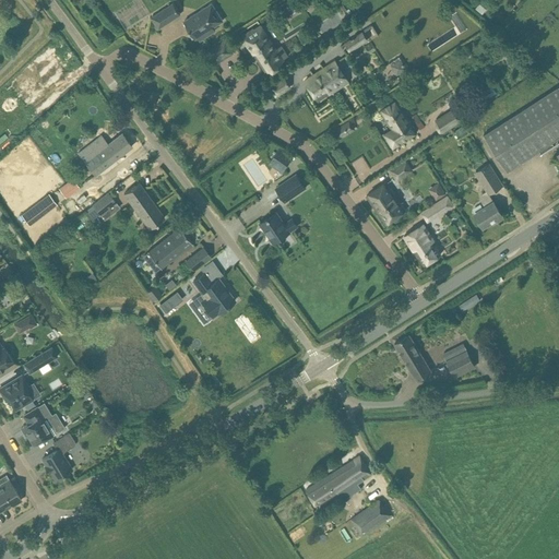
[(482,14),(488,7),(482,1),(476,10),(482,14)]
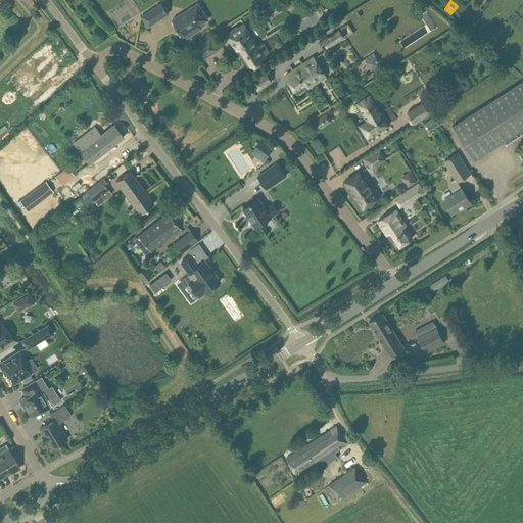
[(141,15),(148,28),(170,14),(161,2),(141,15)]
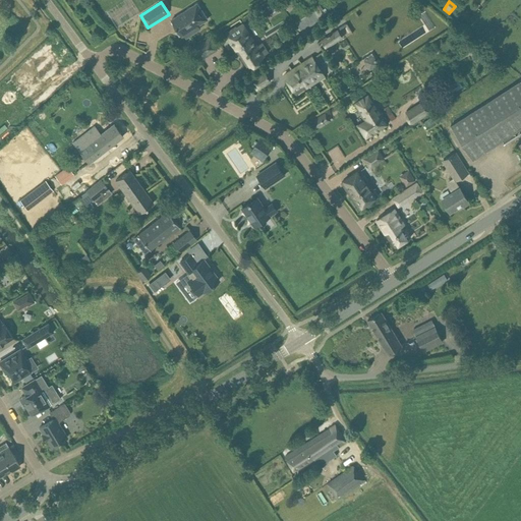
[(197,3),(171,20),(182,36),(184,35),(186,38),(200,29),(198,25),(208,19),(197,3)]
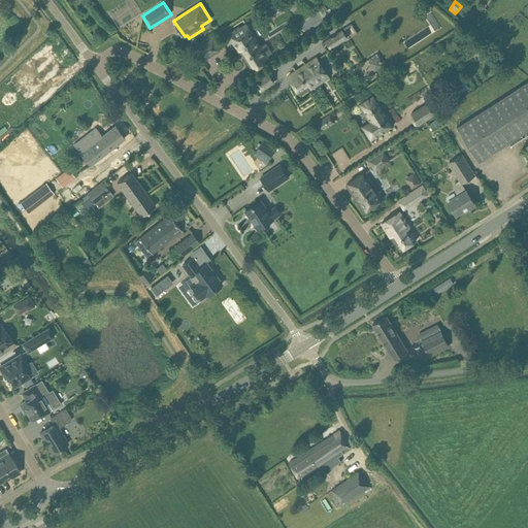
[(239,28),(229,34),(238,51),(240,50),(251,67),(272,53),(266,43),(260,46),(246,26),(240,30),(239,28)]
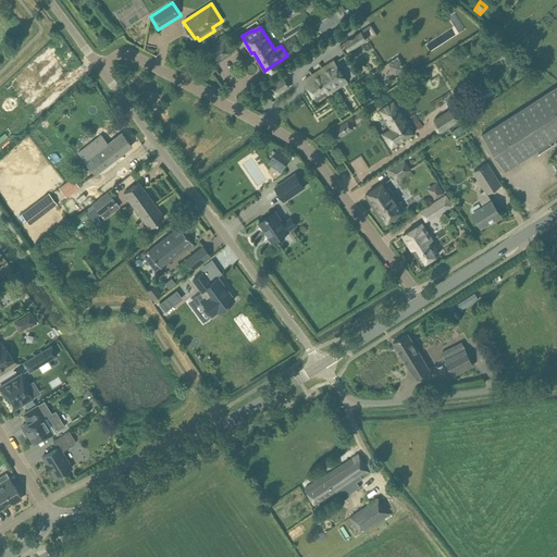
[(361,31),(343,42),(349,52),(367,40),(361,31)]
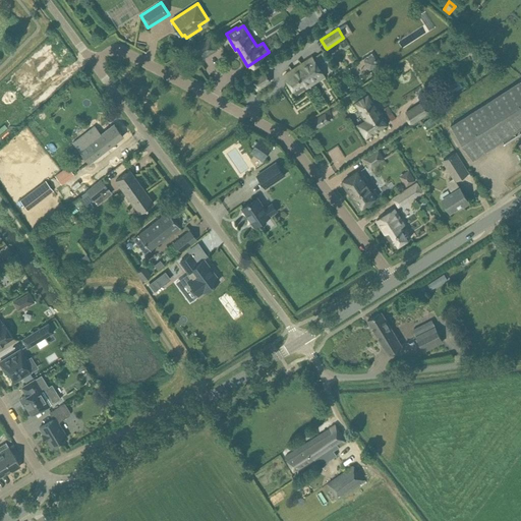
[(214,43),(211,39),(200,45),(200,44),(194,48),(201,59),(216,49),(213,44),(214,43)]
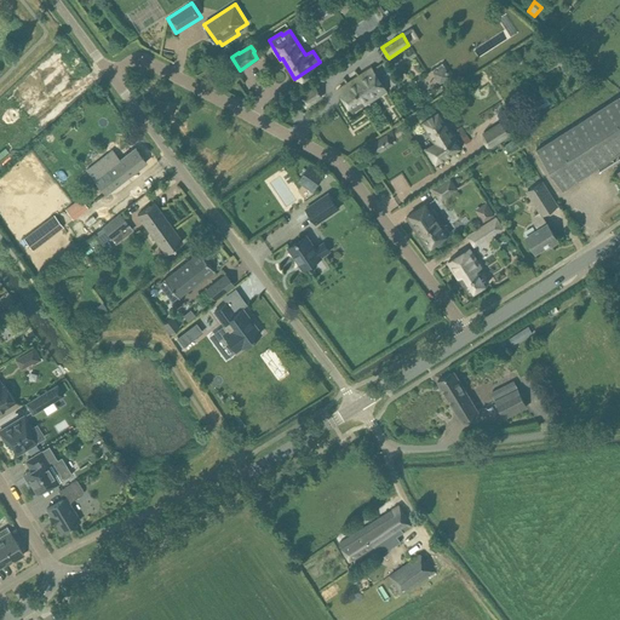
[(566,47),(564,47),(554,53),(563,68),(572,63),(570,59),(573,58),(566,47)]
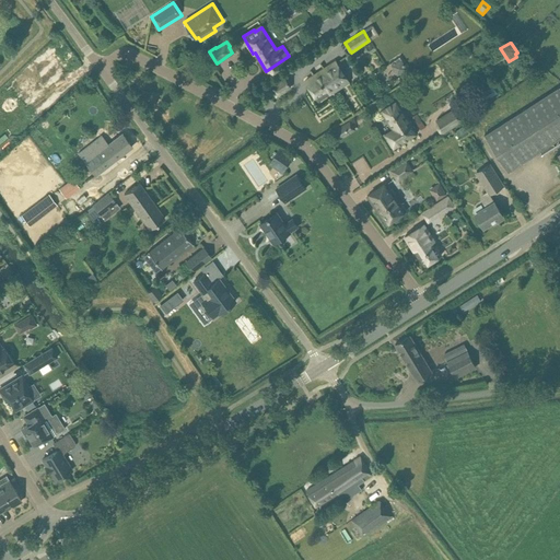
[(401,59),(392,65),(398,74),(400,73),(401,76),(409,70),(408,69),(401,59)]
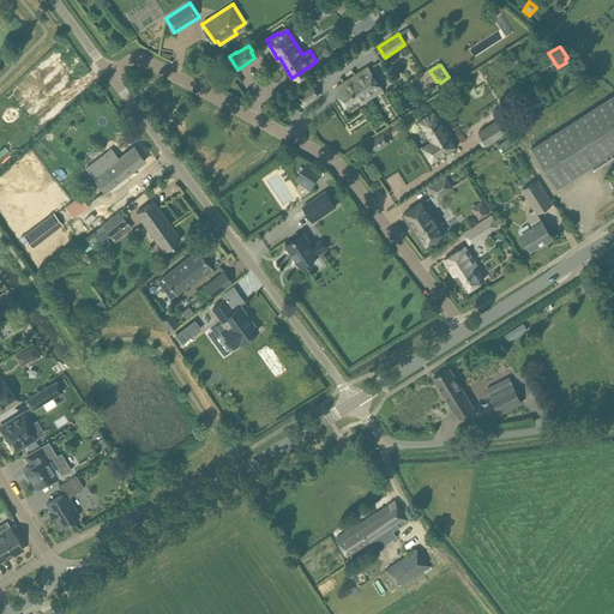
[(383,89),(368,67),(335,89),(349,112),(383,89)]
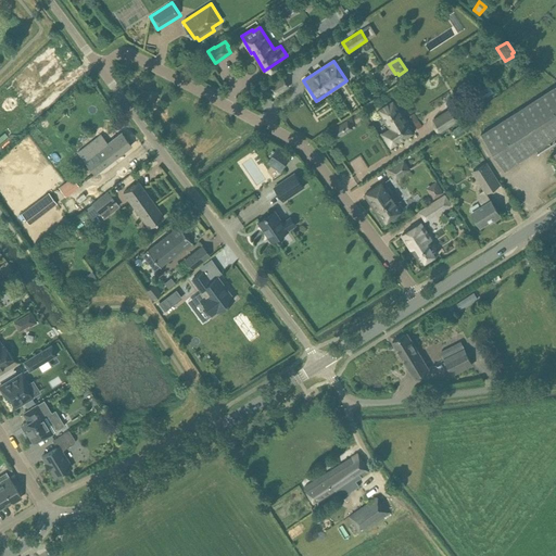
[(58,63),(51,68),(46,62),(27,78),(48,101),(55,93),(53,91),(70,78),(65,73),(66,72),(58,63)]
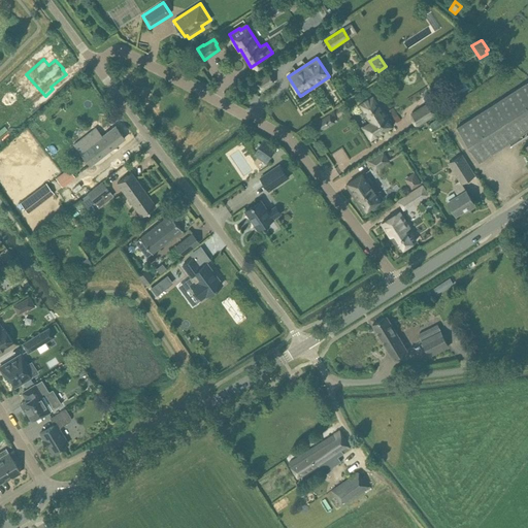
[(261,92),(274,83),(269,73),(255,83),(261,92)]
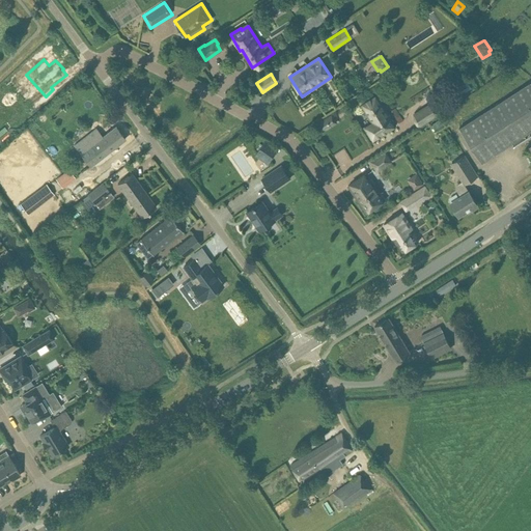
[(495,105),(518,140),(530,131),(530,81),(530,82),(495,105)]
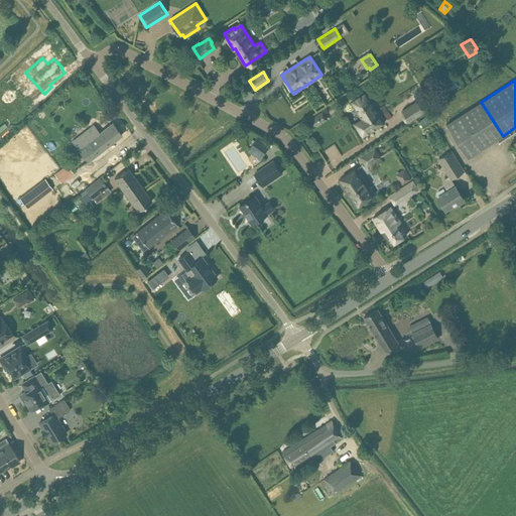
[(351,103),(362,120),(356,123),(363,135),(385,121),(367,93),(351,103)]
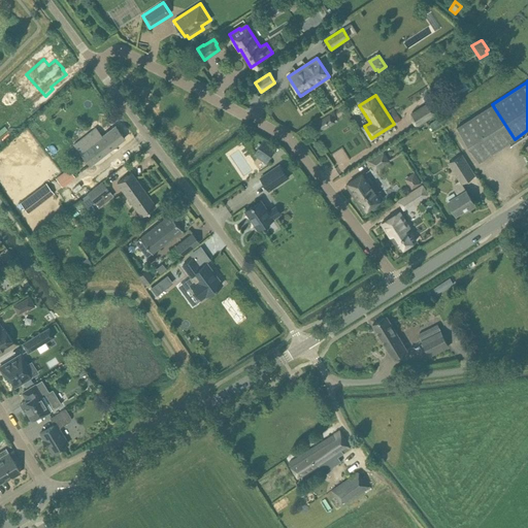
[(417,125),(437,111),(431,101),(411,114),(411,118),(417,125)]
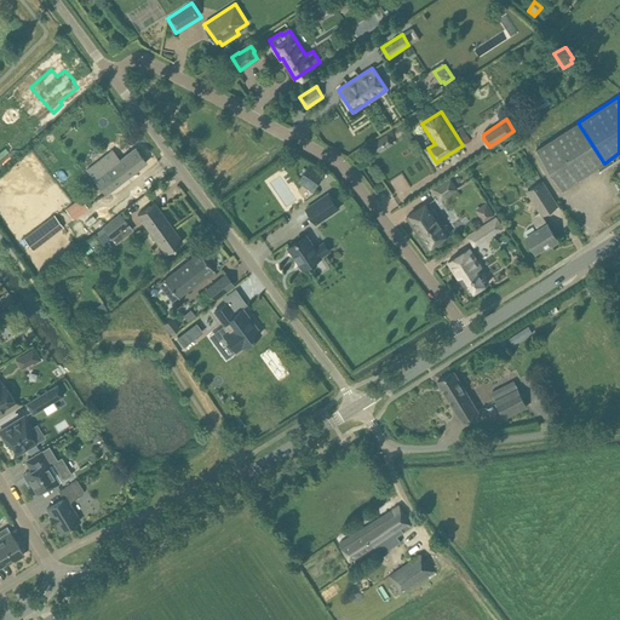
[(537,149),(563,190),(604,164),(578,122),(537,149)]
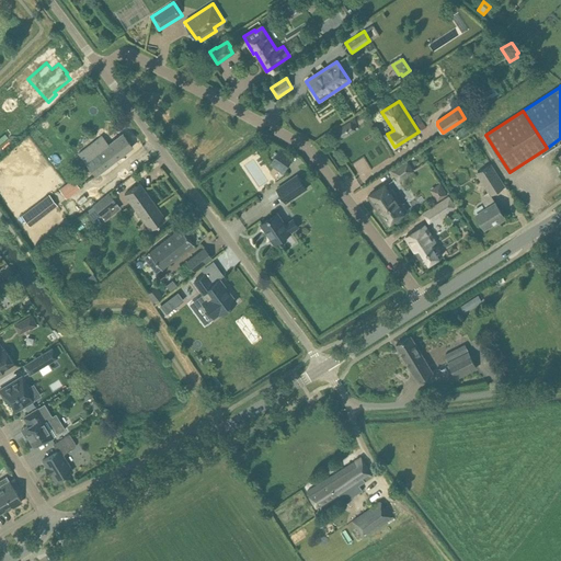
[(341,138),(348,134),(356,129),(352,122),(344,126),(336,130),(341,138)]
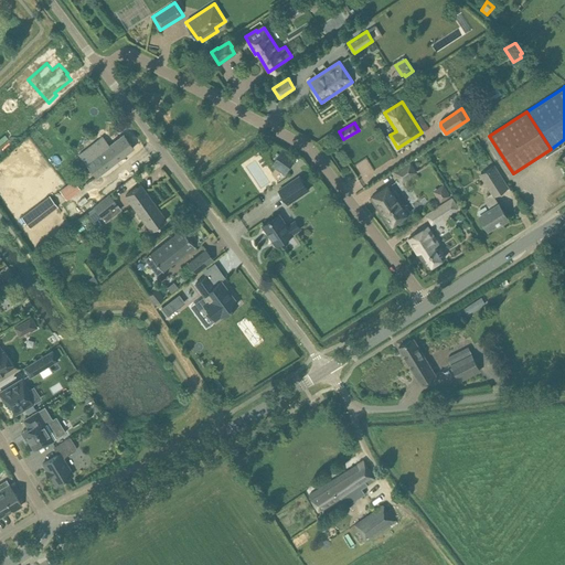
[(96,177),(125,155),(134,148),(123,135),(108,146),(102,137),(93,144),(80,155),(96,177)]
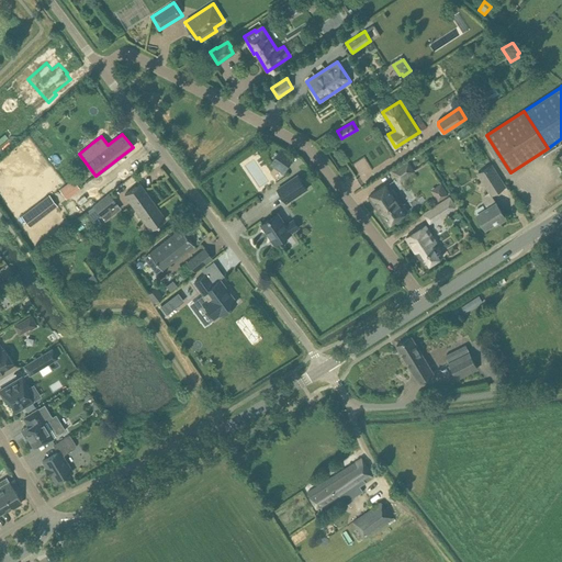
[(276,156),(289,166),(294,158),(281,148),(276,156)]
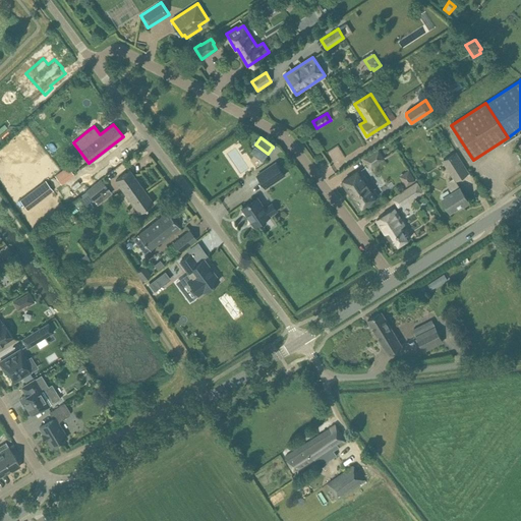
[(379,148),(363,158),(370,169),(386,159),(379,148)]
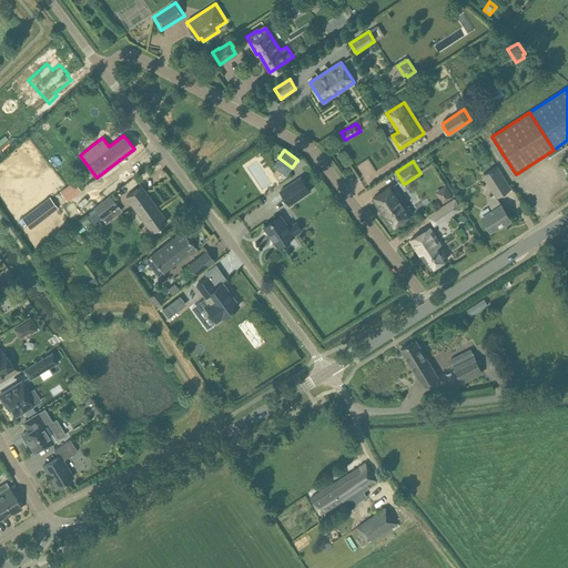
[(483,216),(485,221),(492,231),(503,223),(504,225),(511,220),(501,205),(497,198),(511,189),(497,165),(483,175),(494,194),(488,198),(488,201),(493,211),(483,216)]
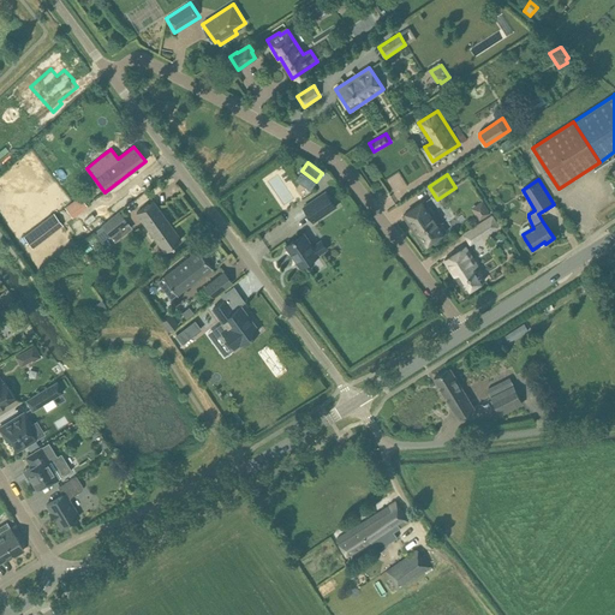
[(336,206),(327,191),(304,208),(314,221),(336,206)]
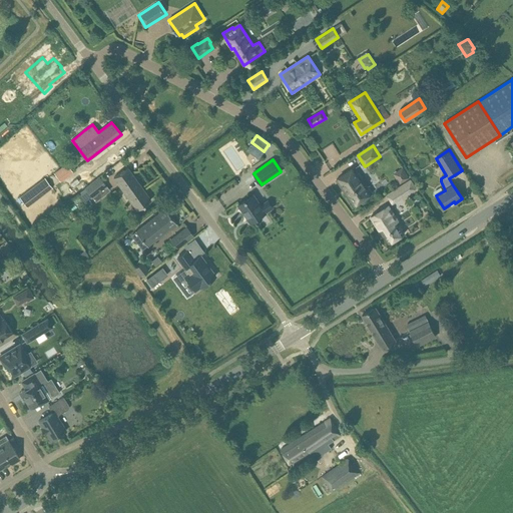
[(66,164),(54,173),(61,182),(73,173),(66,164)]
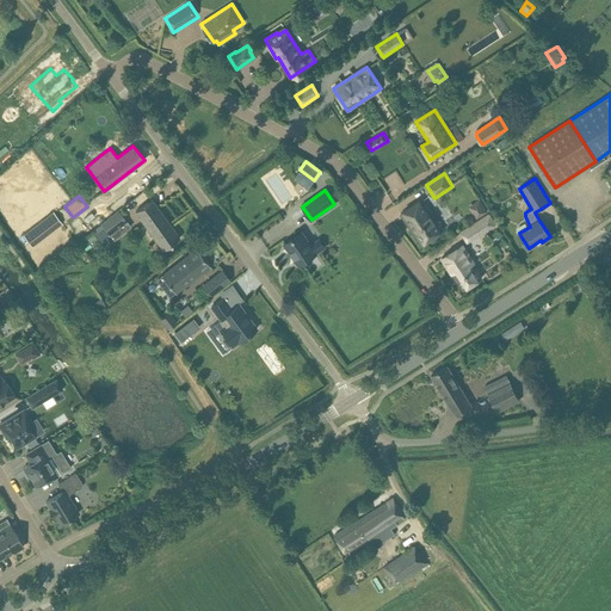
[(482,198),(470,204),(476,218),(488,213),(482,198)]
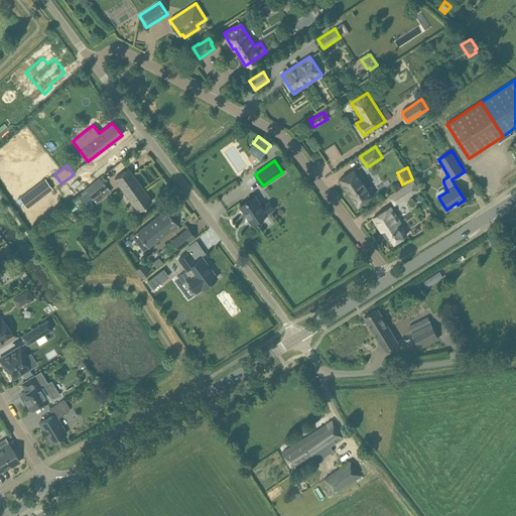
[(114,178),(137,212),(152,201),(129,168),(114,178)]
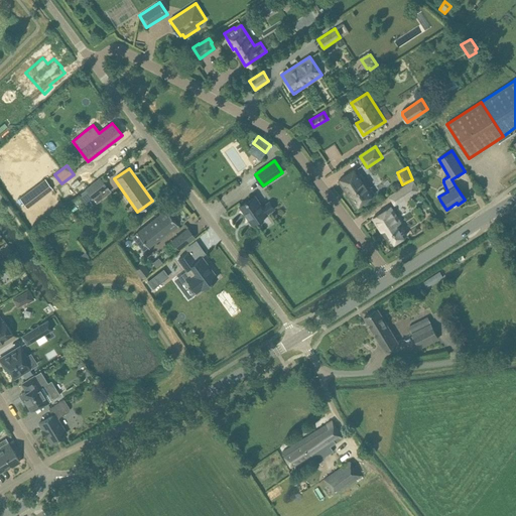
[(356,207),(375,195),(357,168),(338,180),(356,207)]
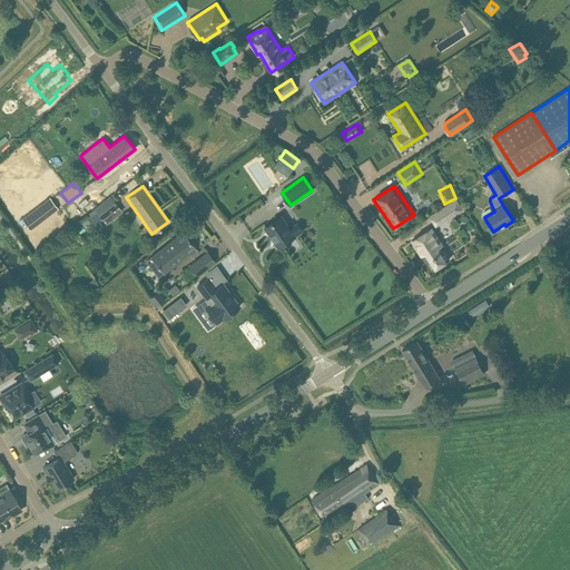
[(110,197),(95,209),(102,219),(118,206),(110,197)]
